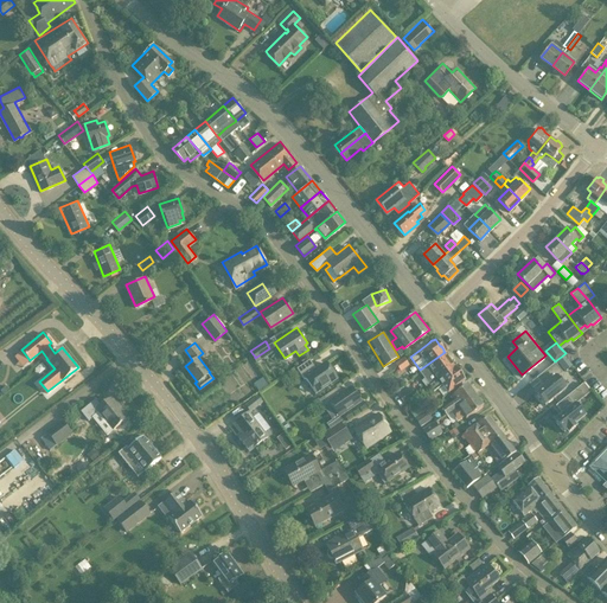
[(420,370),(429,384),(454,365),(453,365),(454,363),(452,359),(449,359),(445,352),(420,370)]
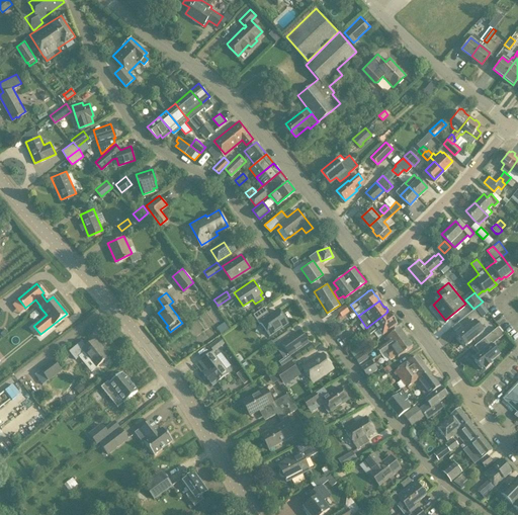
[(482,316),(488,311),(482,303),(476,308),(482,316)]
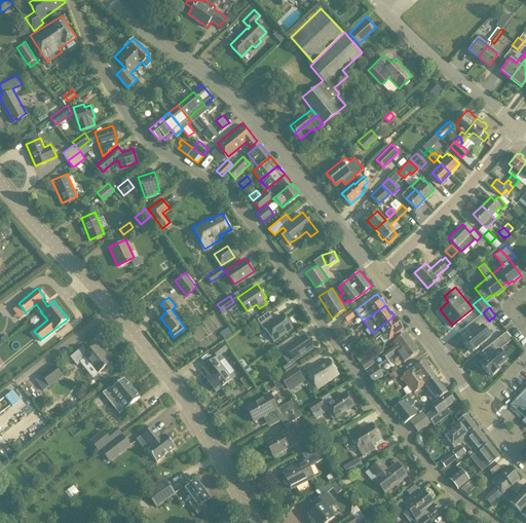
[(354,314),(349,308),(342,313),(347,320),(354,314)]
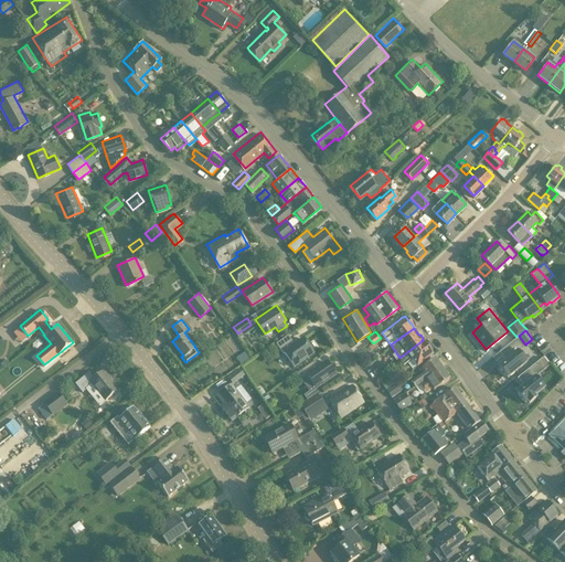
[(295,342),(288,333),(276,342),(283,351),(284,351),(294,364),(313,351),(304,337),(295,342)]
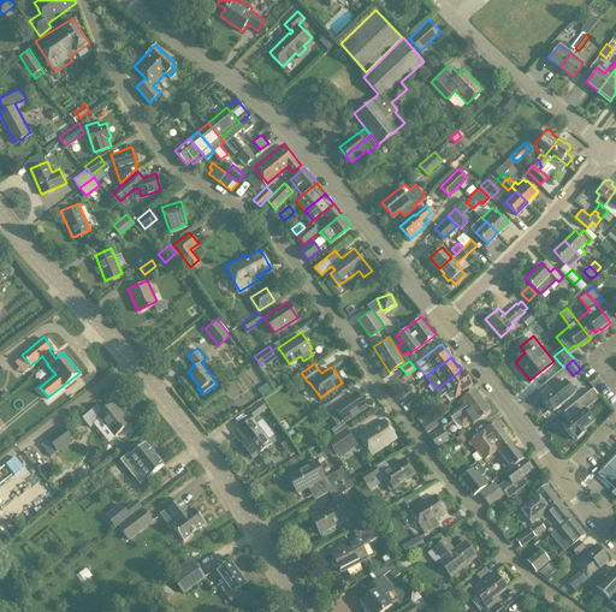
[(551,391),(543,397),(554,409),(574,392),(564,381),(570,376),(563,367),(544,382),(551,391)]
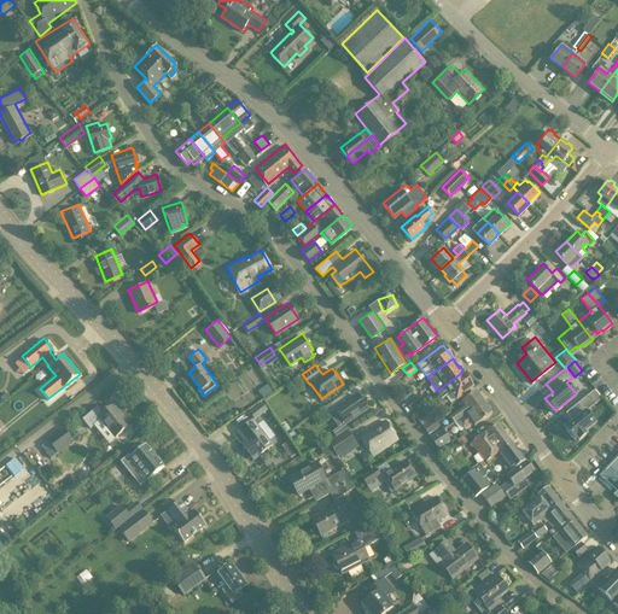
[(462,372),(437,391),(442,397),(450,391),(456,398),(473,386),(472,385),(472,382),(470,379),(467,379),(462,372)]
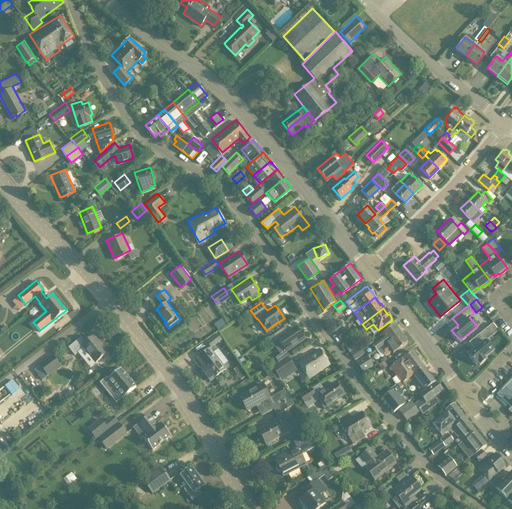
[(377,349),(380,347),(401,332),(394,322),(393,323),(380,333),(382,336),(372,343),(377,349)]
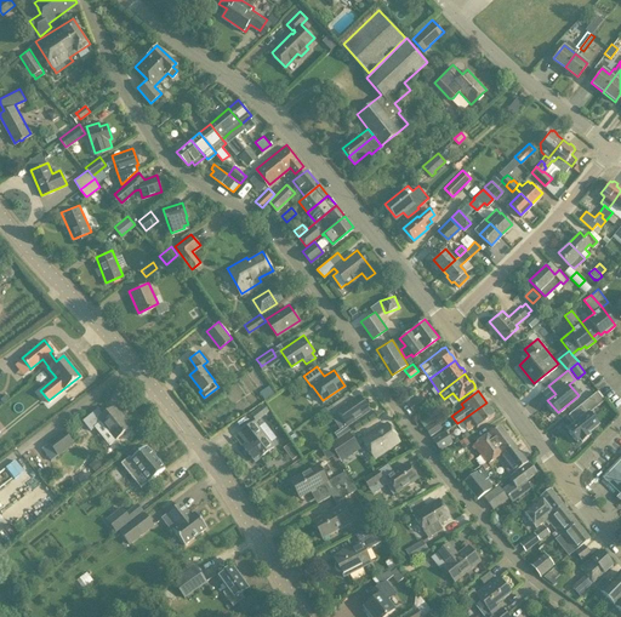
[(590,435),(587,433),(598,424),(588,412),(603,400),(596,392),(581,404),(568,413),(575,422),(568,429),(577,441),(580,439),(581,441),(590,435)]
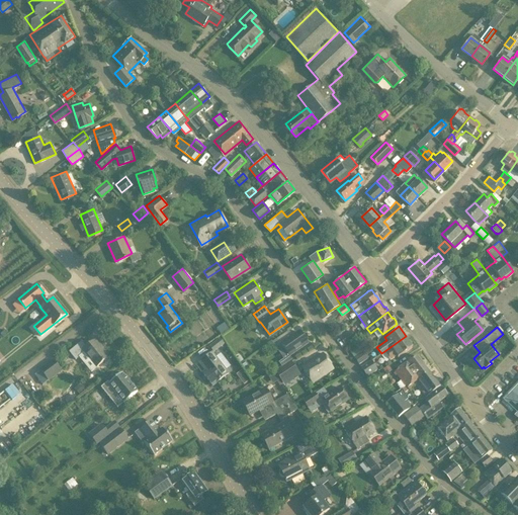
[(350,328),(339,336),(345,344),(355,336),(350,328)]
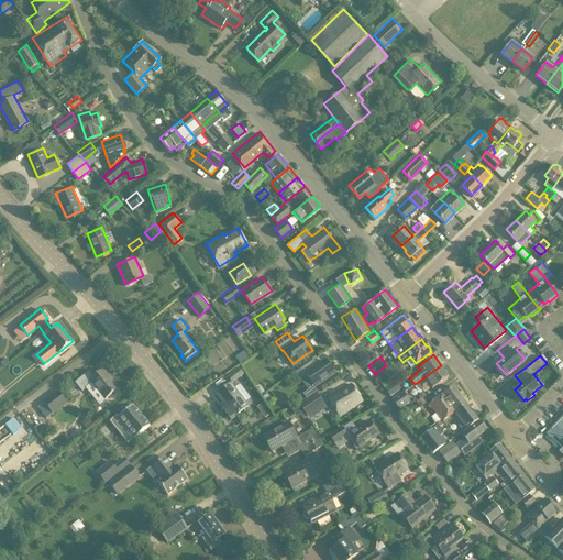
[(307,362),(295,370),(299,376),(308,388),(302,392),(306,396),(310,392),(317,388),(315,385),(334,372),(331,369),(332,368),(329,361),(328,362),(324,358),(311,368),(307,362)]
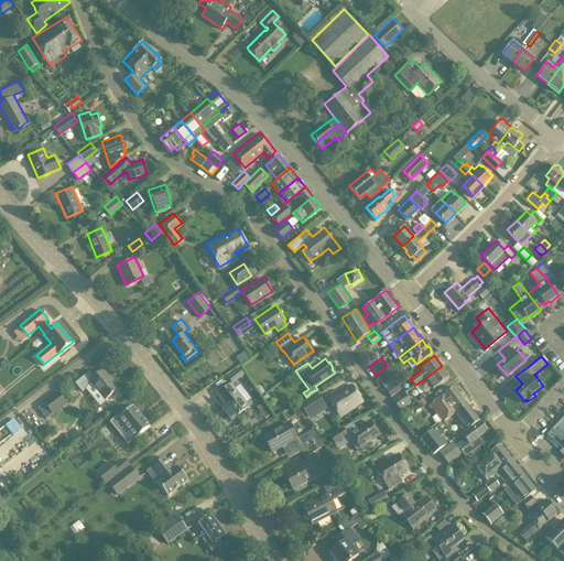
[(239,366),(228,375),(232,381),(245,373),(239,366)]
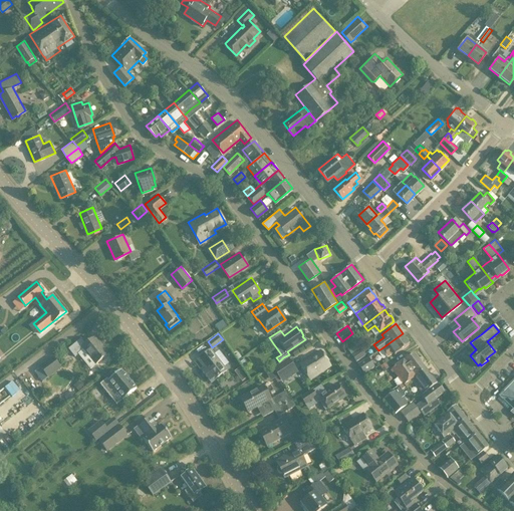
[(405,336),(403,333),(381,348),(388,355),(394,351),(395,352),(408,343),(409,343),(409,342),(408,341),(408,338),(407,336),(405,336)]
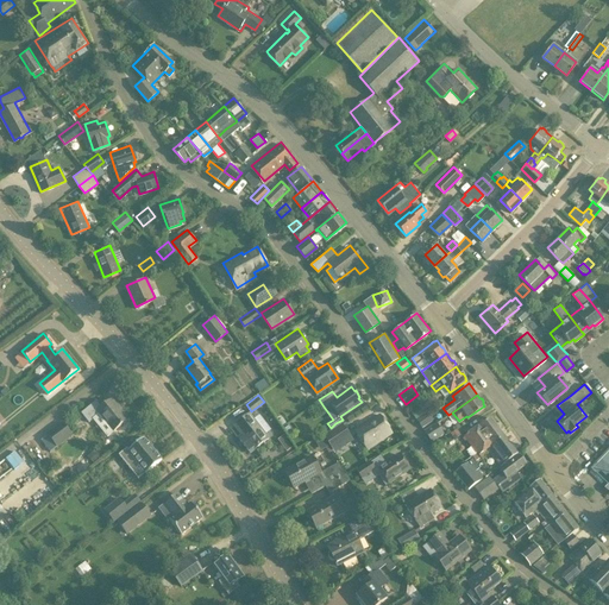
[(95,398),(81,411),(88,420),(99,411),(113,429),(127,417),(111,397),(101,405),(95,398)]
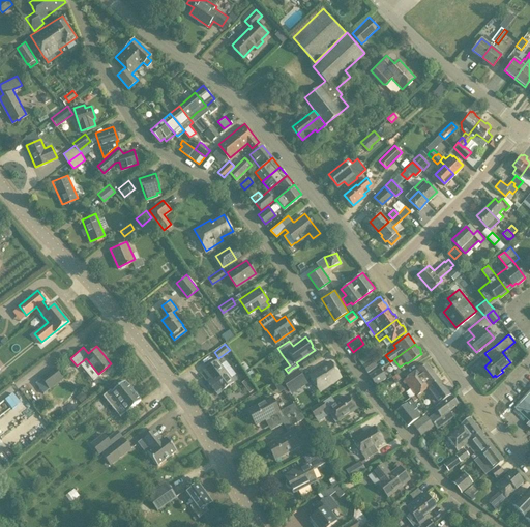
[(361,363),(370,358),(365,352),(358,358),(361,363)]
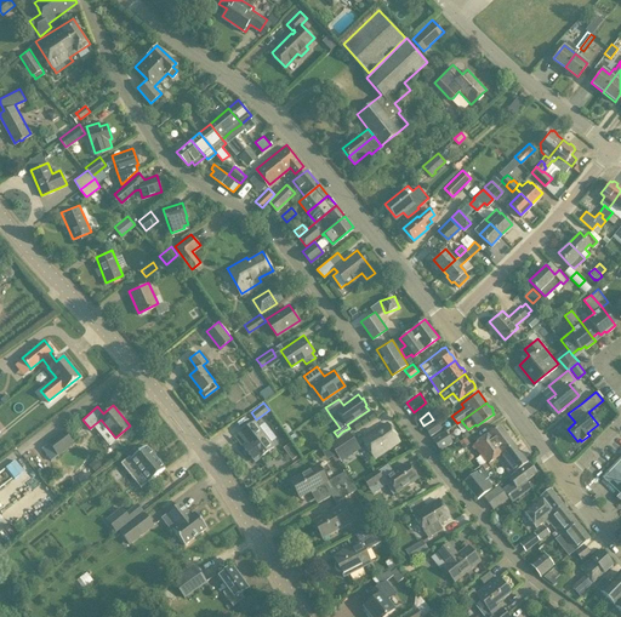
[(255,461),(260,458),(258,457),(273,445),(254,420),(238,432),(245,441),(241,444),(255,461)]
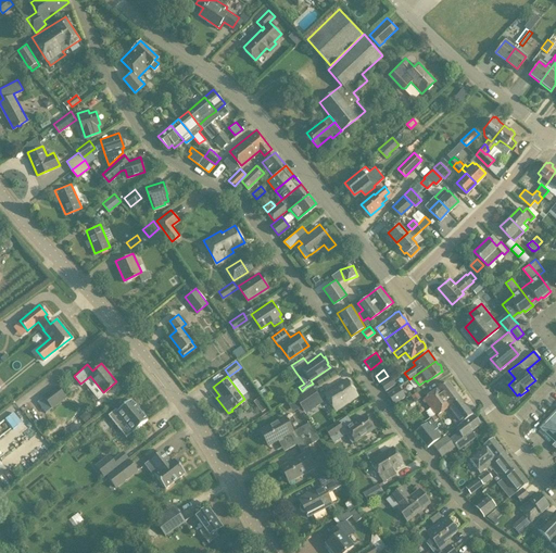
[(384,390),(394,382),(390,376),(380,382),(384,390)]
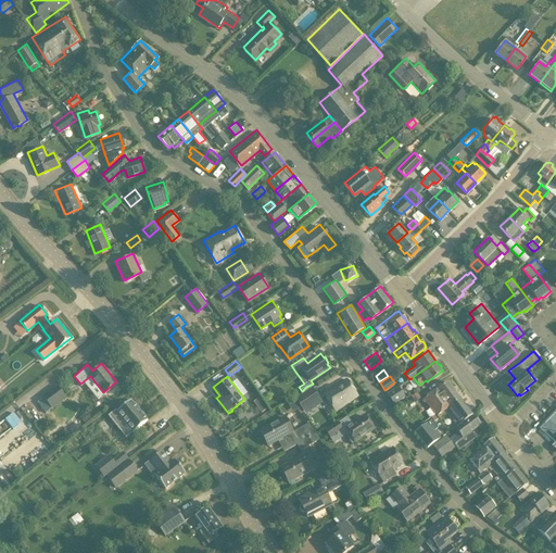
[(335,409),(357,393),(346,377),(324,391),(335,409)]
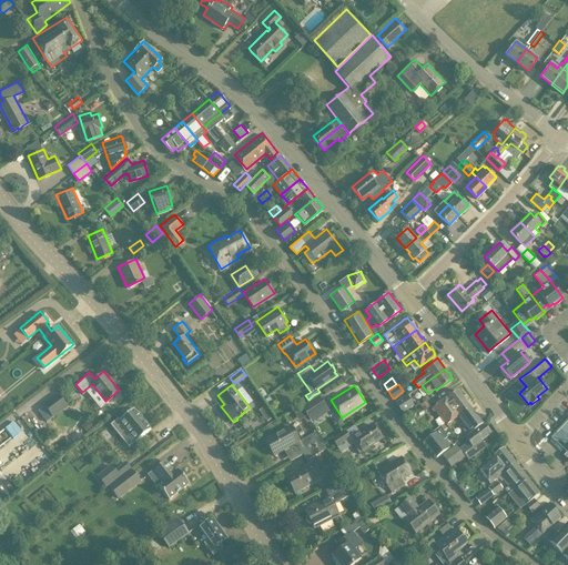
[(447,423),(455,417),(470,405),(469,405),(457,387),(446,395),(436,403),(433,405),(433,406),(432,407),(433,410),(435,409),(444,421),(445,421),(447,423)]
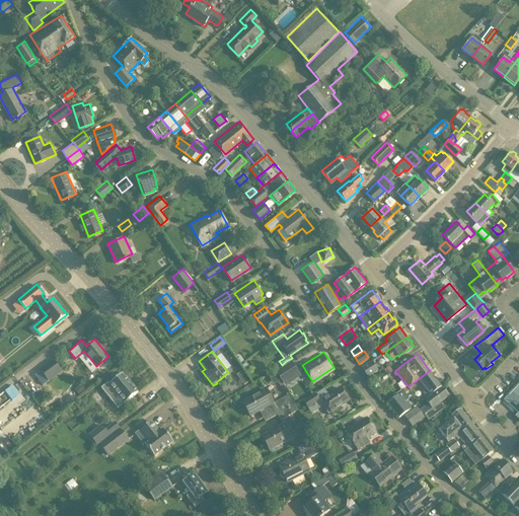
[(62,369),(53,358),(39,368),(49,380),(62,369)]
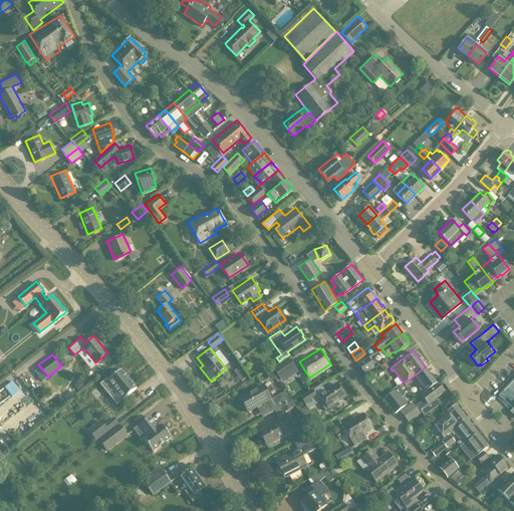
[(282,380),(298,370),(288,355),(273,365),(282,380)]
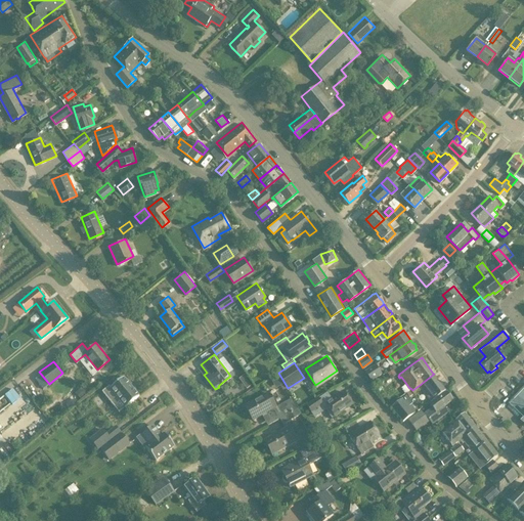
[(382,373),(376,362),(364,370),(372,379),(382,373)]
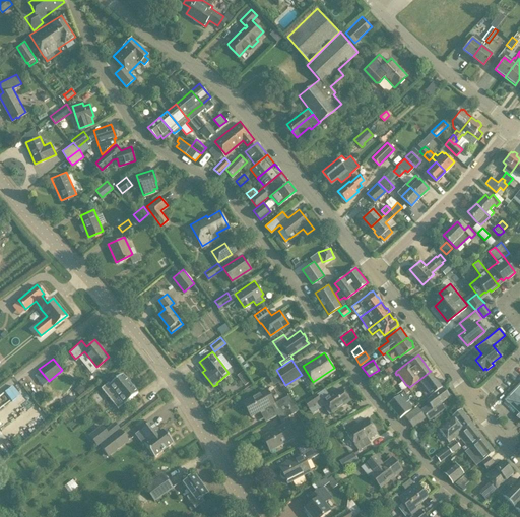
[(421,389),(436,378),(431,371),(416,382),(421,389)]
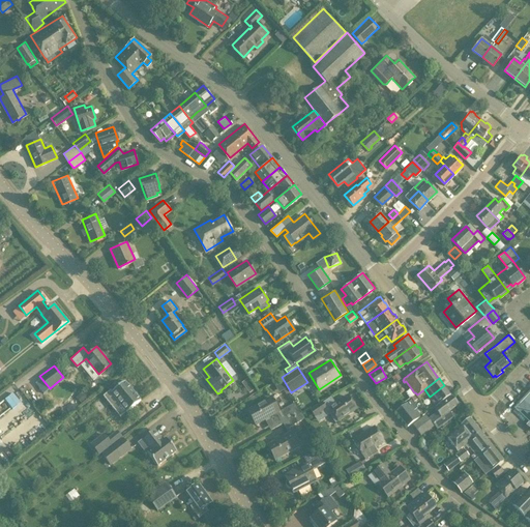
[(381,383),(381,384),(378,386),(381,390),(384,387),(389,383),(391,386),(395,383),(392,379),(389,382),(387,379),(381,383)]
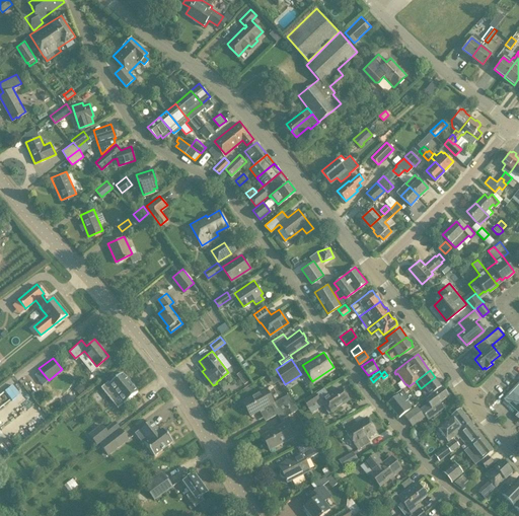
[(117,391),(125,401),(138,391),(123,372),(109,382),(108,381),(101,386),(109,397),(117,391)]
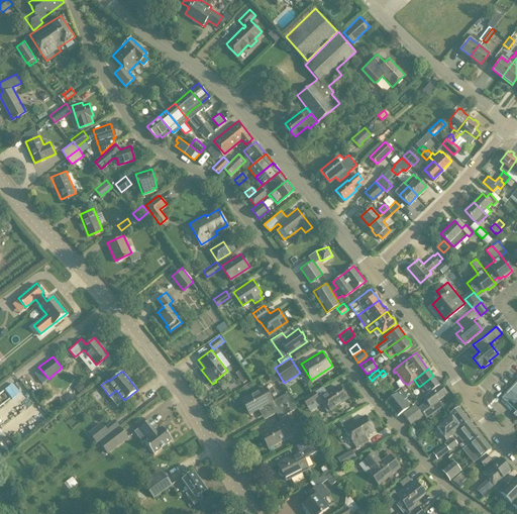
[(433,376),(419,387),(422,391),(425,396),(439,385),(433,376)]
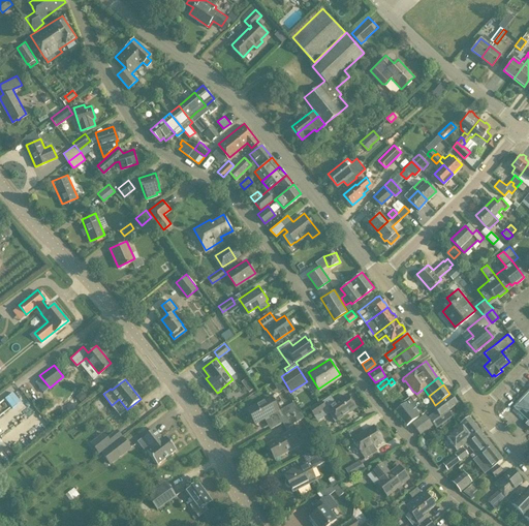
[(528,423),(528,390),(512,407),(528,423)]
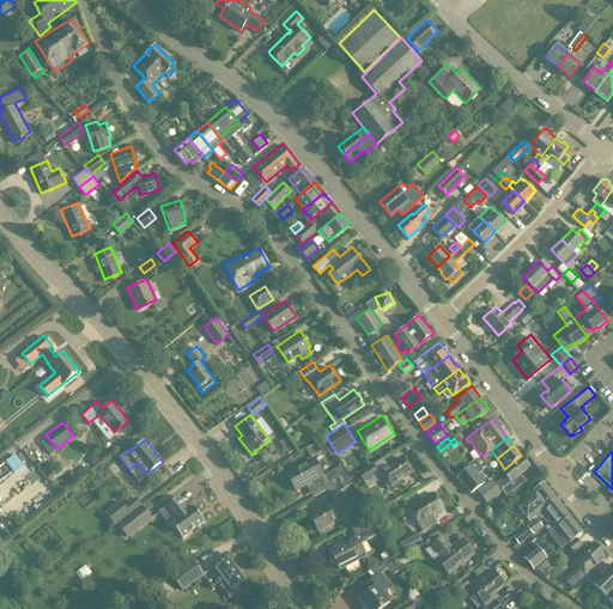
[(383,456),(359,473),(364,480),(377,472),(388,487),(392,485),(413,470),(402,456),(388,464),(383,456)]
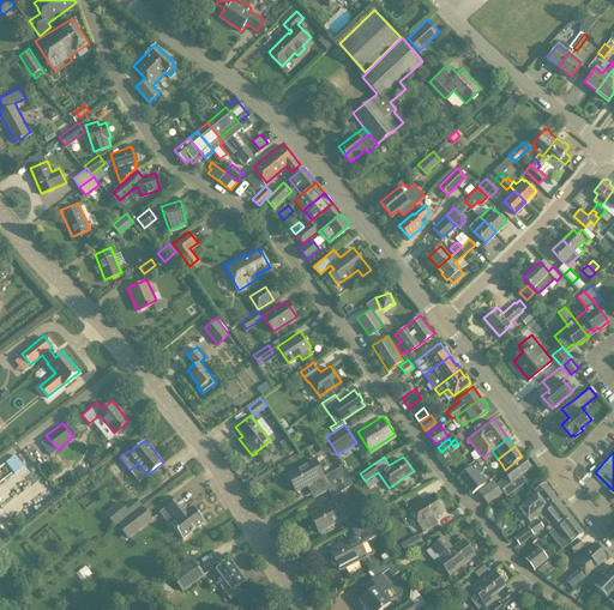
[(522,457),(505,470),(503,471),(506,476),(498,482),(506,494),(524,481),(521,475),(530,466),(522,457)]
